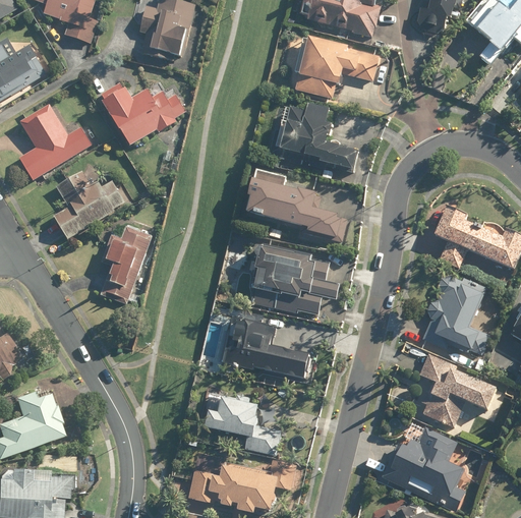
[(0,0),(0,18),(17,8),(12,0),(0,0)]
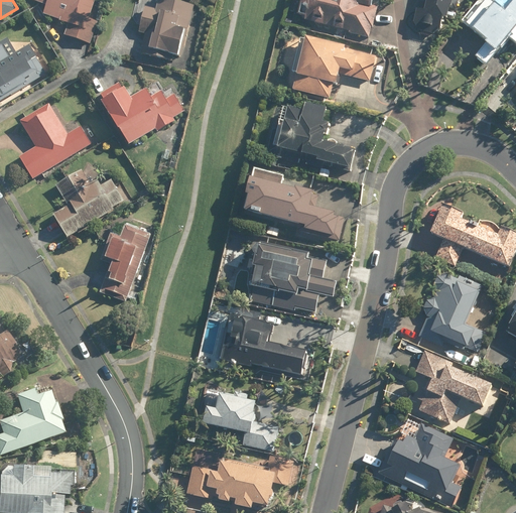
[(45,4),(42,12),(59,18),(58,23),(67,26),(63,34),(90,43),(98,20),(89,18),(95,0),(32,0),(45,4)]
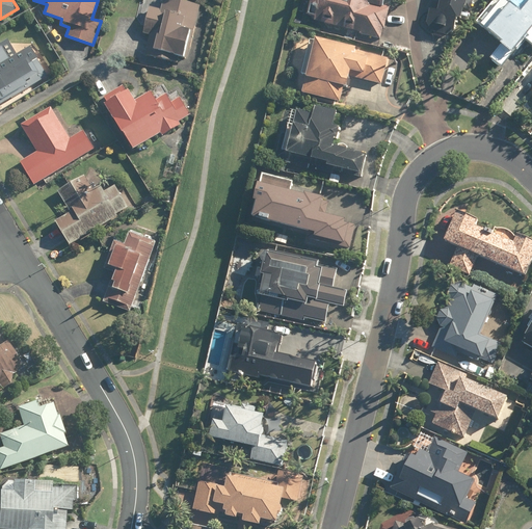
[(196,23),(201,4),(183,0),(162,0),(161,7),(149,5),(142,31),(149,33),(143,56),(182,64),(191,22),(196,23)]
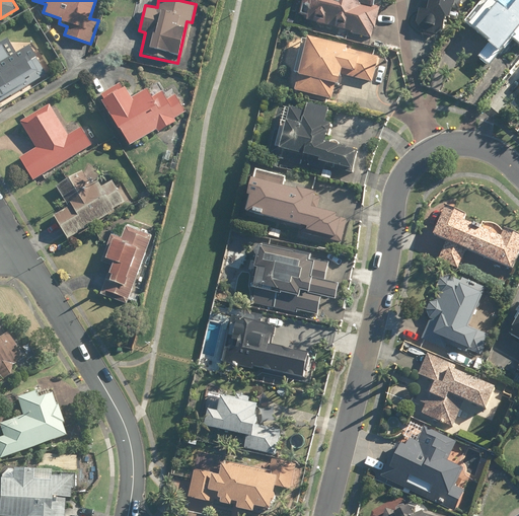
[(307,6),(303,20),(370,37),(377,8),(370,6),(371,0),(303,0),(302,5),(307,6)]
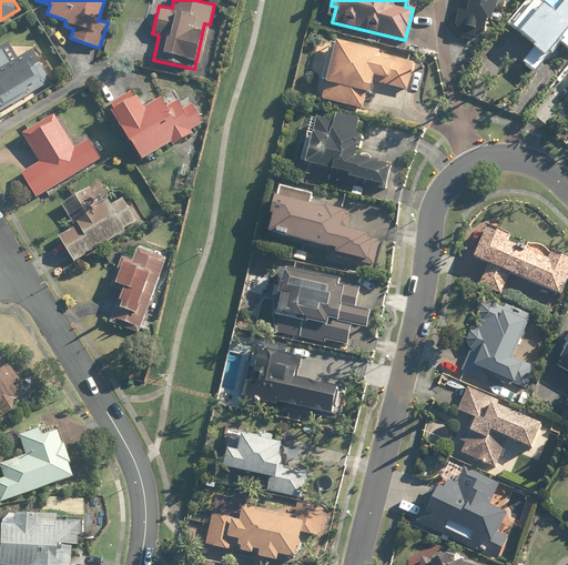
[(484,37),(493,4),(499,0),(467,0),(466,11),(457,10),(454,28),(484,37)]
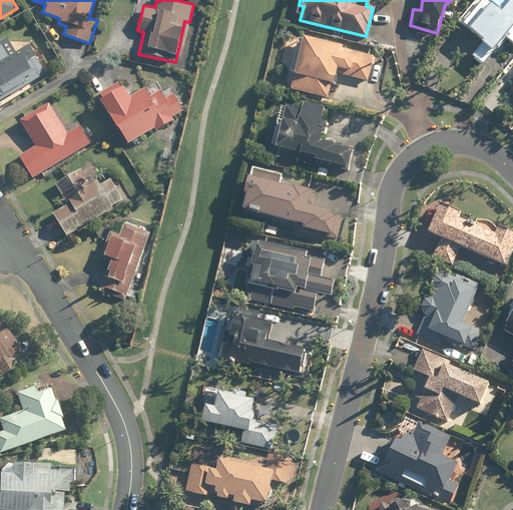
[(512,45),(512,43),(512,0),(510,0),(501,11),(488,0),(475,0),(457,22),(493,53),(505,39),(512,45)]
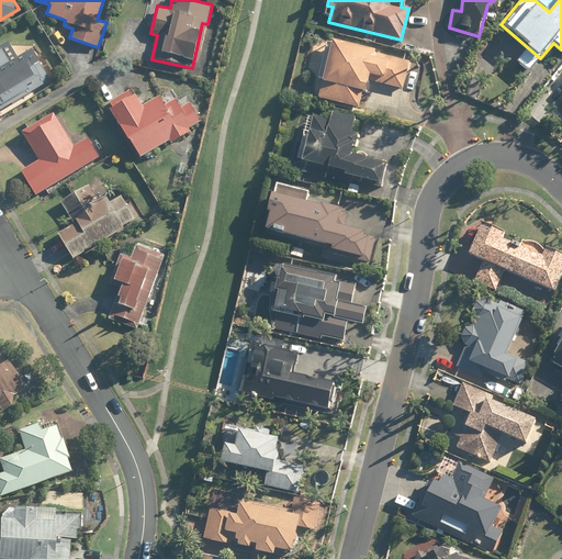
[(314,97),(360,108),(367,81),(403,90),(409,59),(314,37),(306,73),(318,76),(314,97)]
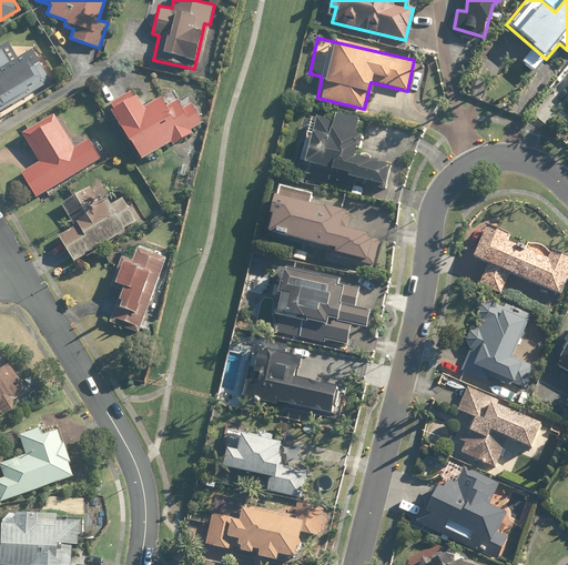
[(0,110),(30,92),(28,89),(41,80),(28,59),(16,67),(2,44),(0,46),(0,110)]
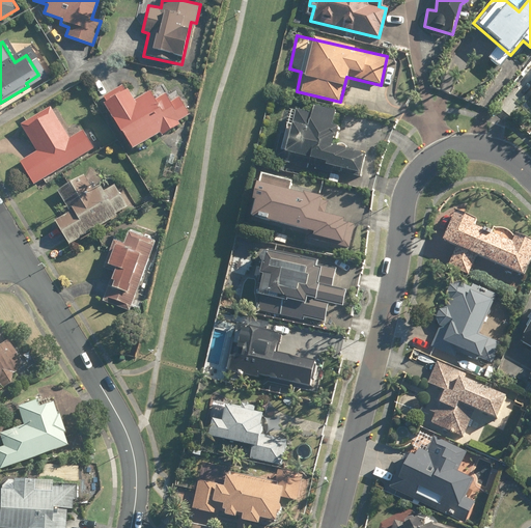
[(103,105),(131,149),(160,132),(162,135),(182,123),(179,120),(191,113),(177,91),(166,99),(163,92),(154,99),(149,91),(134,101),(123,82),(103,95),(107,102),(103,105)]
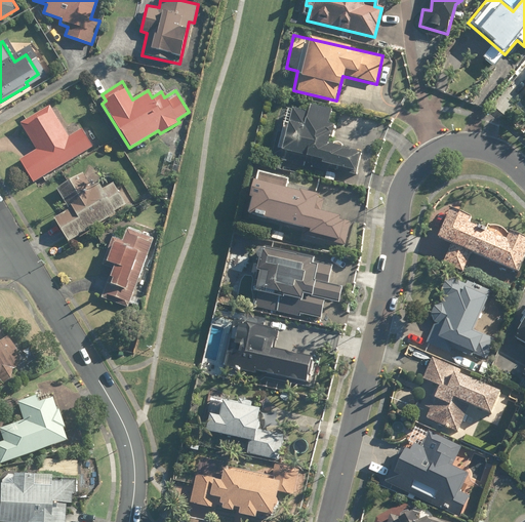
[(334,135),(337,125),(328,123),(332,110),(309,104),(307,111),(288,107),(282,130),(278,129),(271,156),(329,170),(330,166),(356,173),(363,149),(329,139),(330,134),(334,135)]
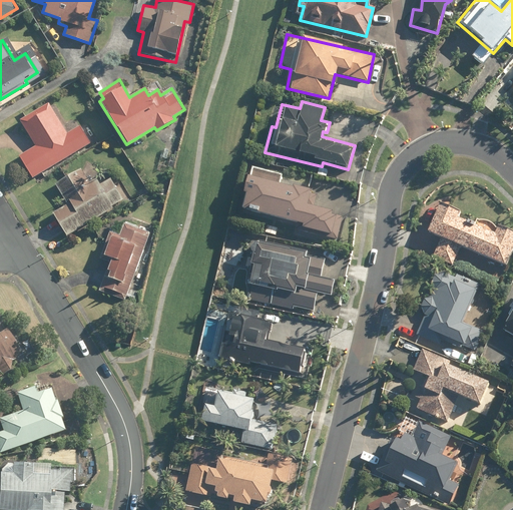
[(35,146),(20,155),(33,177),(91,142),(81,125),(67,133),(49,102),(19,120),(35,146)]
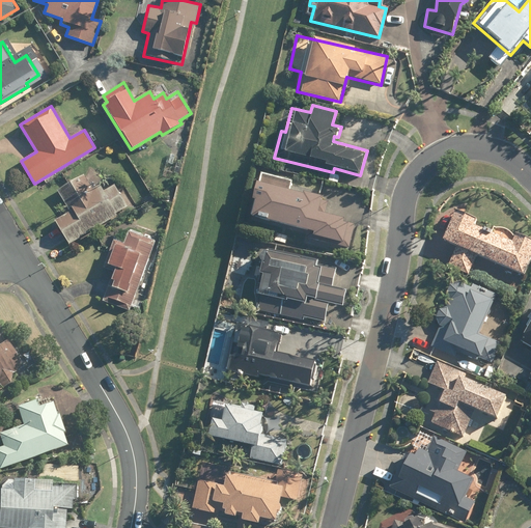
[(128,205),(114,184),(106,189),(102,183),(94,188),(85,173),(57,191),(70,211),(54,221),(68,244),(128,205)]
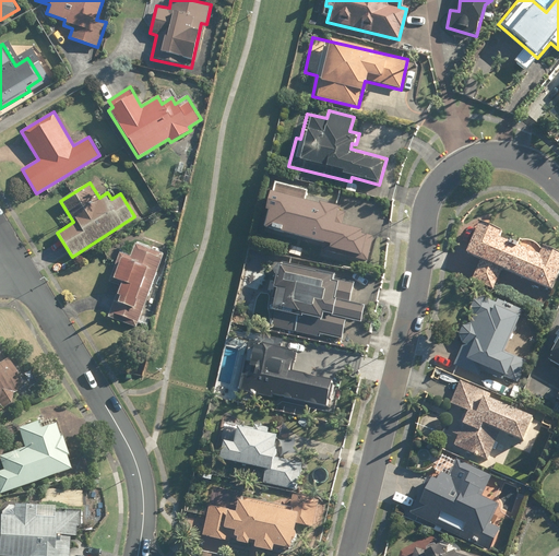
[(329,251),(361,259),(366,238),(360,236),(361,231),(335,224),(340,208),(306,200),(308,190),(274,182),(272,193),(269,193),(265,211),(268,212),(263,231),(330,246),(329,251)]
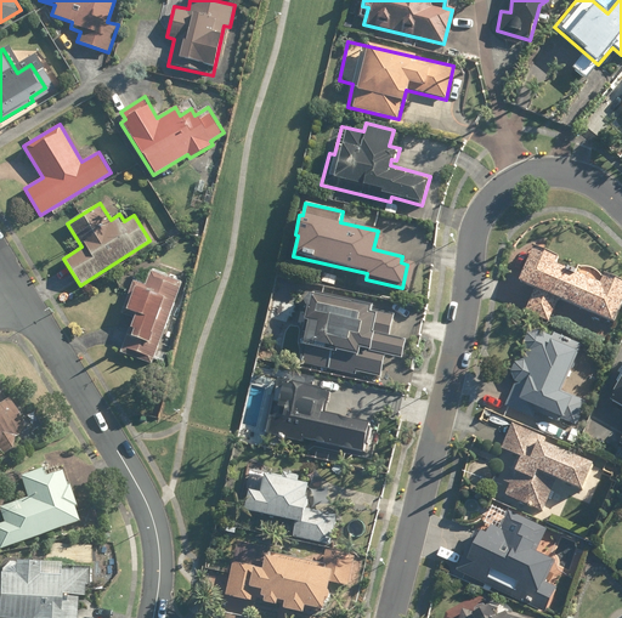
[(524,309),(548,319),(558,298),(611,322),(621,295),(621,281),(578,261),(575,270),(557,261),(560,254),(535,242),(518,279),(533,287),(524,309)]
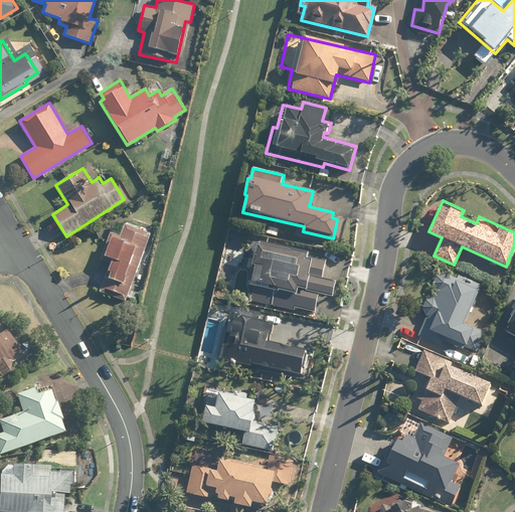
[(109,231),(100,259),(110,263),(100,291),(127,300),(150,233),(125,224),(121,235),(109,231)]
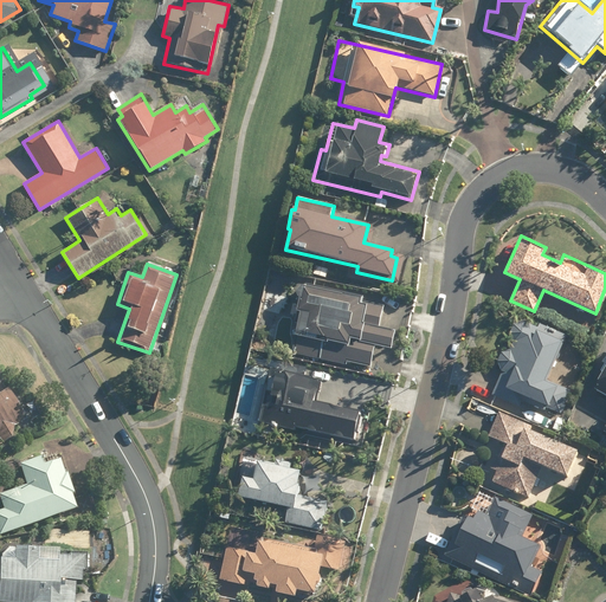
[(300,315),(292,353),(347,364),(348,361),(371,367),(375,347),(391,349),(395,331),(379,328),(385,301),(305,283),(304,290),(298,289),(295,303),(300,304),(297,315),(300,315)]
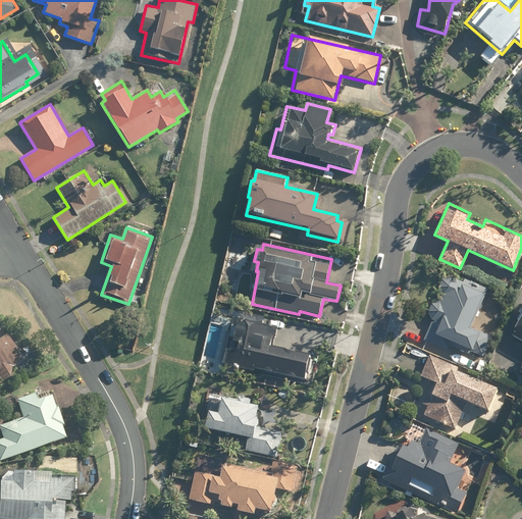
[(437,302),(431,299),(426,311),(432,314),(421,339),(446,350),(449,343),(470,353),(478,333),(467,328),(486,287),(465,277),(463,281),(444,272),(436,288),(442,290),(437,302)]
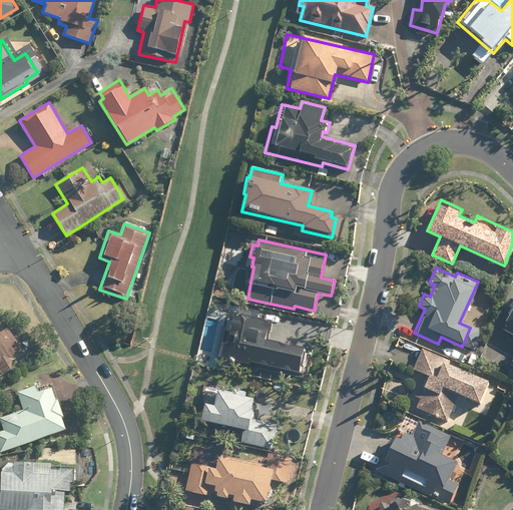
[(512,299),(499,330),(512,336),(512,358),(507,371),(512,373),(512,299)]
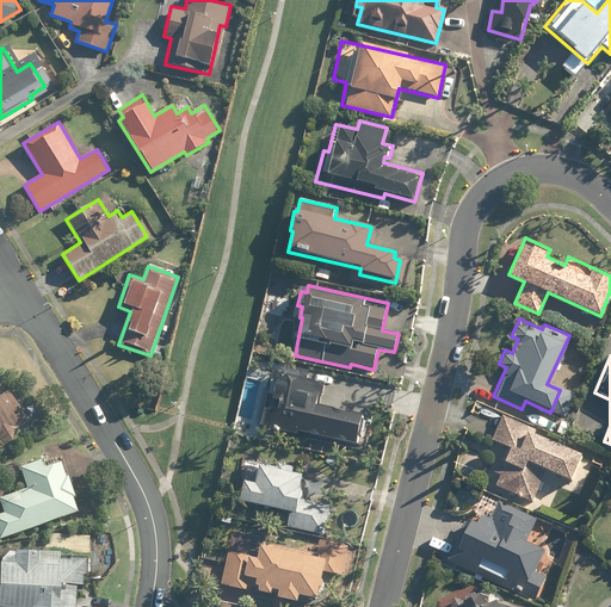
[(325,385),(271,375),(261,427),(360,446),(366,416),(320,408),(325,385)]
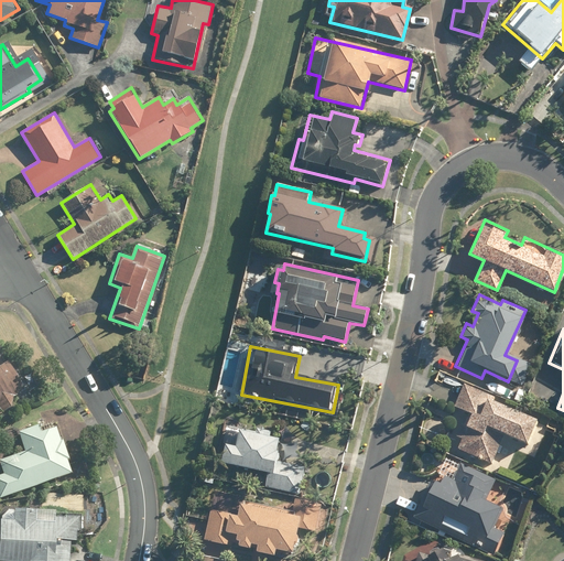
[(0,409),(15,400),(12,395),(20,390),(3,362),(0,363),(0,409)]
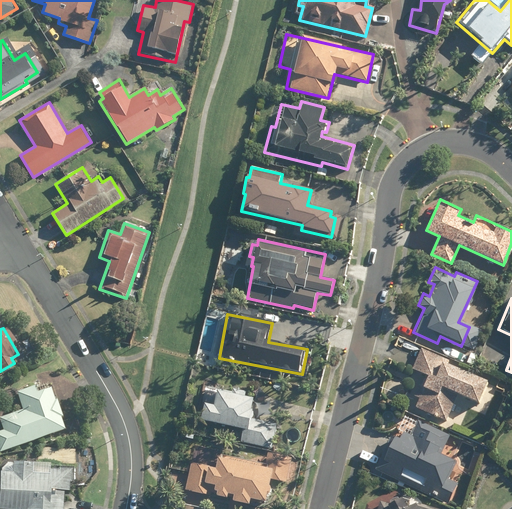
[(415,406),(446,419),(457,395),(476,404),(486,381),(447,363),(450,357),(421,345),(411,369),(423,374),(413,396),(418,398),(415,406)]
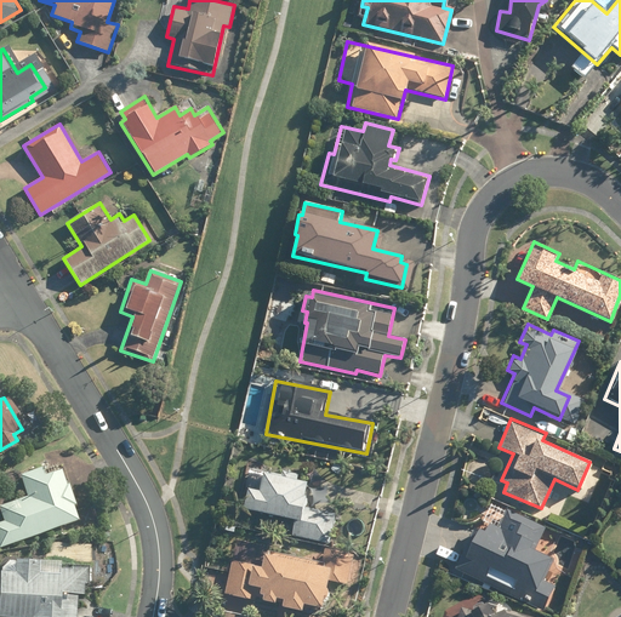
[(0,544),(72,521),(68,507),(72,506),(63,481),(60,484),(56,470),(39,475),(36,467),(18,473),(24,495),(0,502),(0,544)]
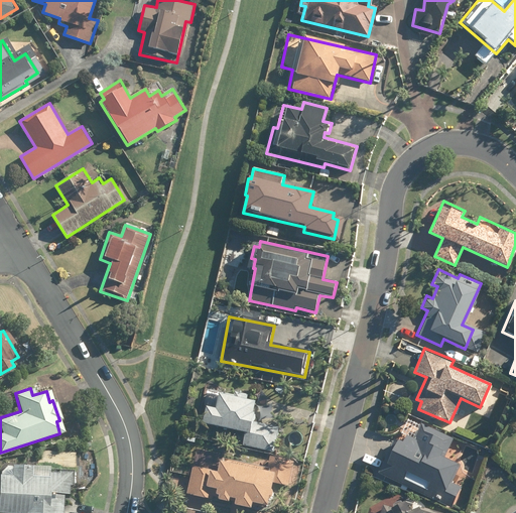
[(242,444),(272,450),(277,423),(251,419),(254,402),(248,400),(249,393),(235,390),(234,393),(225,391),(225,396),(208,393),(202,425),(244,433),(242,444)]
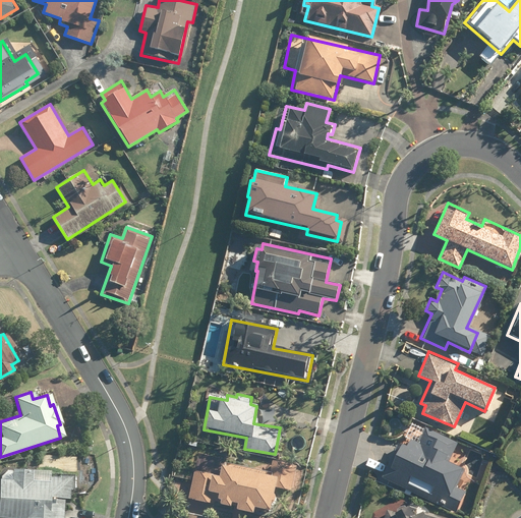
[(418,442),(409,439),(406,445),(400,443),(385,480),(458,511),(467,487),(461,485),(468,468),(450,460),(458,441),(424,426),(418,442)]
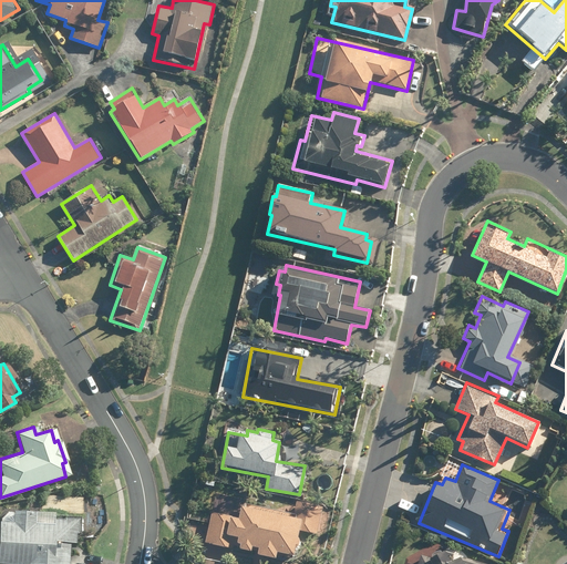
[(243,508),(214,502),(206,545),(233,550),(234,546),(239,547),(239,552),(250,554),(251,550),(258,551),(257,559),(277,562),(278,555),(297,559),(301,532),(318,534),(322,505),(295,500),(295,503),(284,501),(282,508),(244,501),(243,508)]
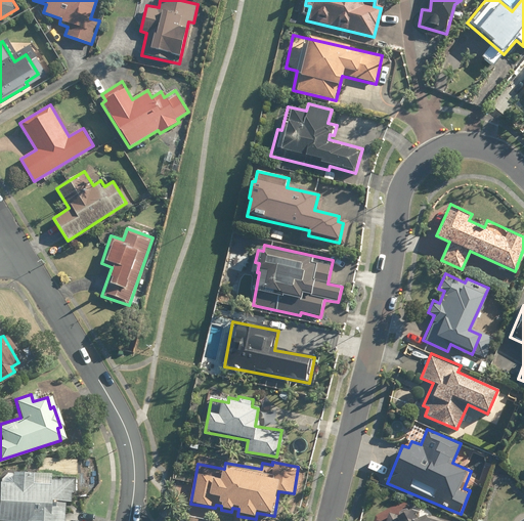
[(0,470),(0,475),(0,519),(24,520),(23,520),(62,520),(63,501),(71,502),(72,484),(76,484),(77,475),(0,470)]
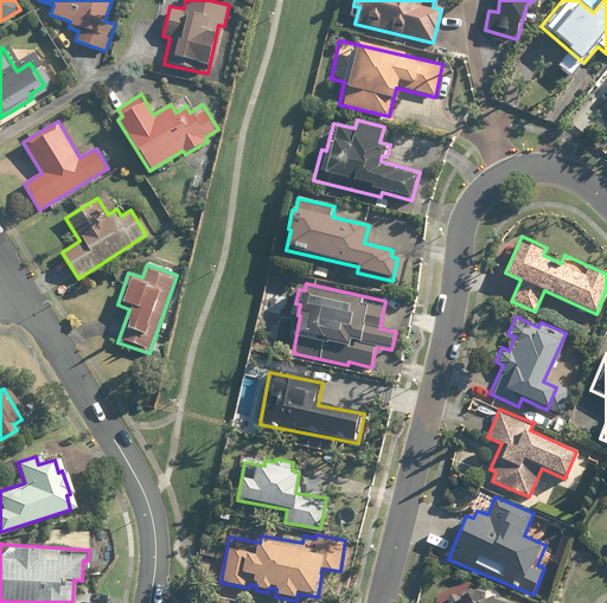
[(509,602),(466,585),(462,594),(453,590),(447,602),(509,602)]
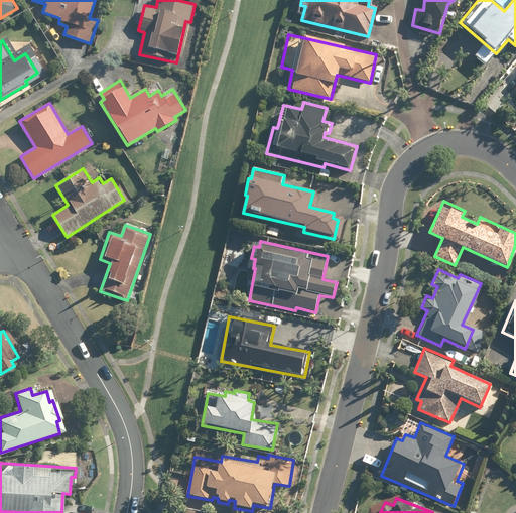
All buildings are outlined.
